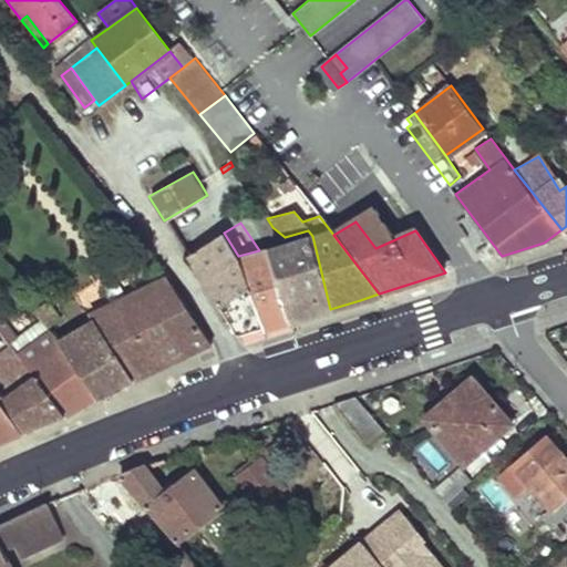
[(131,232),(121,238),(131,251),(141,245),(131,232)]
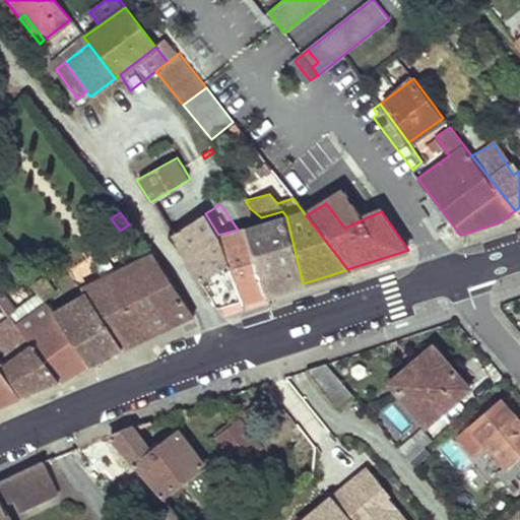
[(268,293),(246,226),(238,230),(218,235),(205,213),(172,235),(215,308),(268,293)]
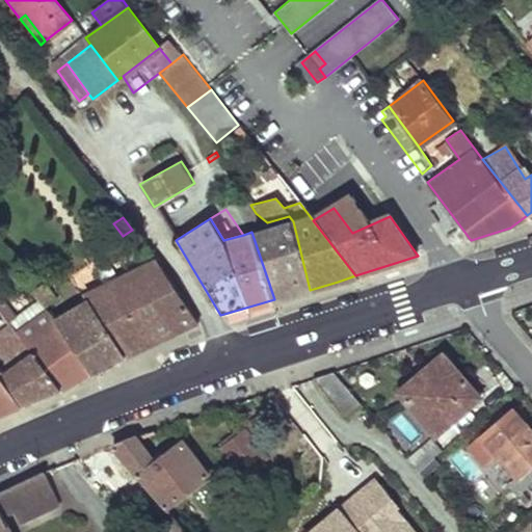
[(293,221),(251,232),(274,299),(310,290),(293,221)]
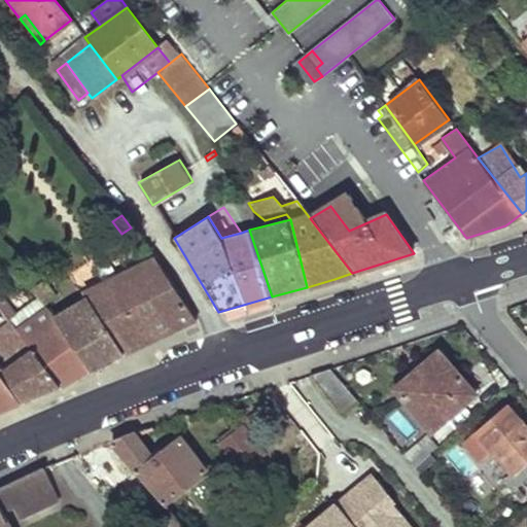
[(93,304),(125,354),(197,319),(157,260),(93,304)]
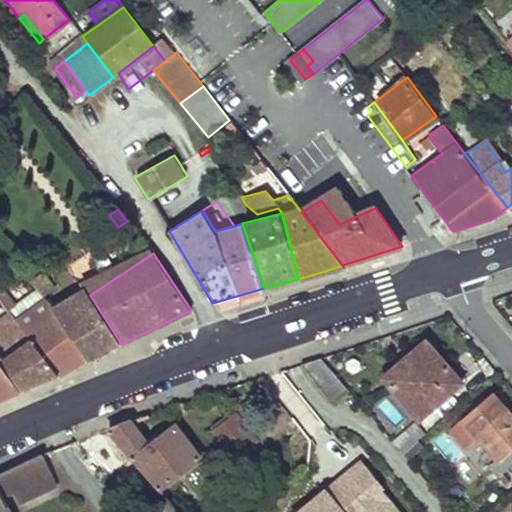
[(44,298),(49,295),(53,292),(41,276),(32,282),(39,291),(44,298)]
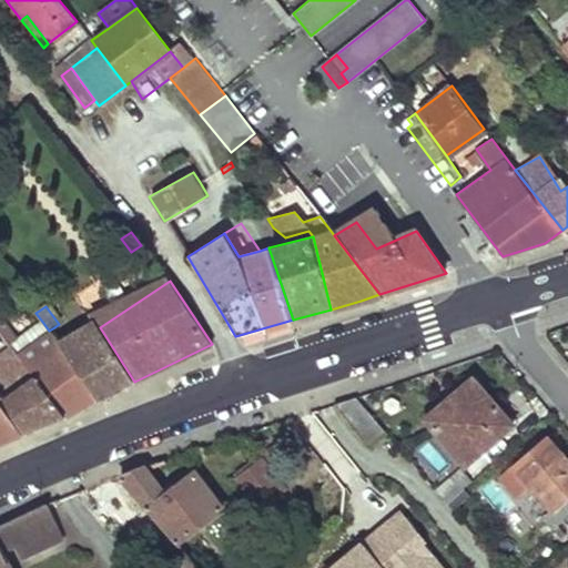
[(0,373),(21,359),(53,336),(49,331),(43,323),(11,346),(16,353),(0,363),(0,373)]
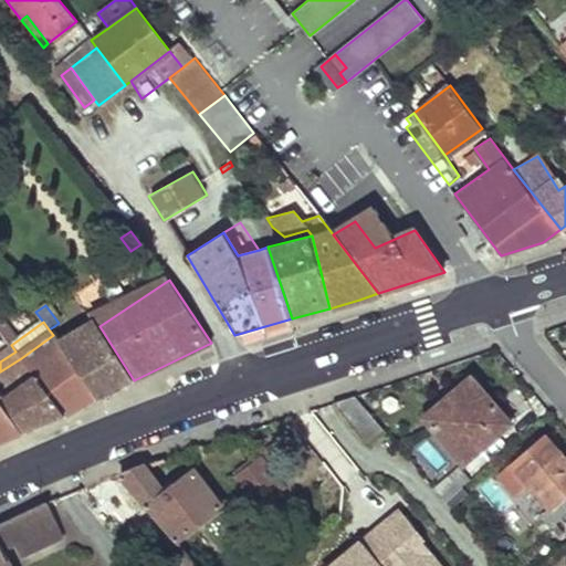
[(97,323),(63,347),(96,394),(100,397),(134,380),(100,326),(97,323)]
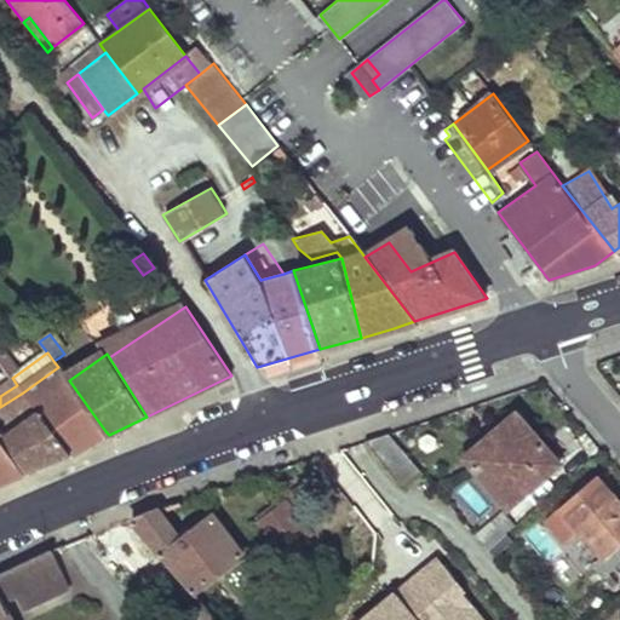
[(58,367),(23,392),(72,454),(74,454),(105,431),(69,380),(58,367)]
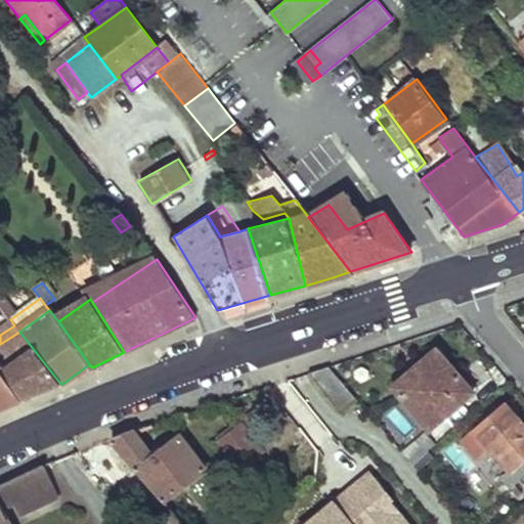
[(19,332),(0,344),(0,360),(23,401),(25,400),(60,384),(19,332)]
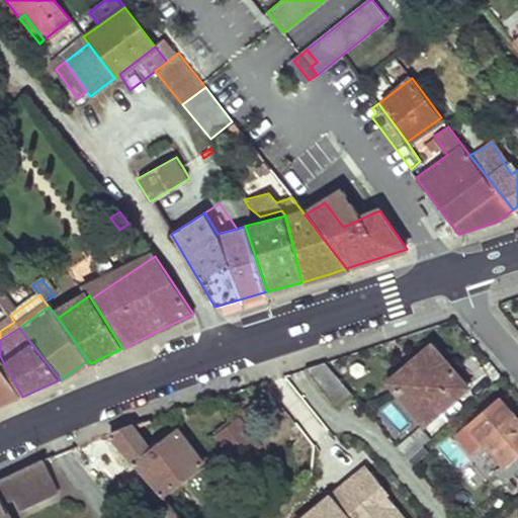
[(424,423),(445,405),(465,386),(430,347),(390,382),(402,396),(391,405),(408,424),(418,416),(424,423)]
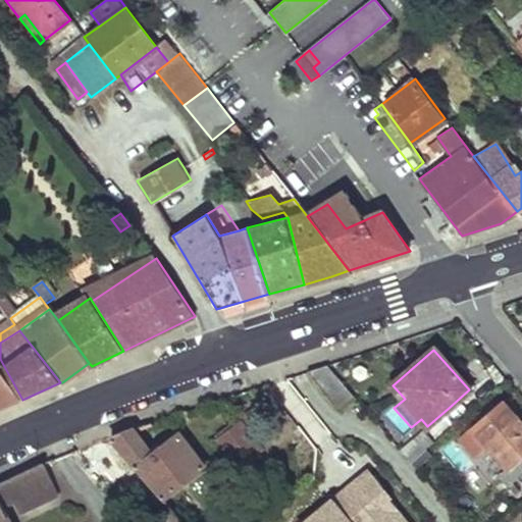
[(0,406),(22,400),(0,359),(0,406)]
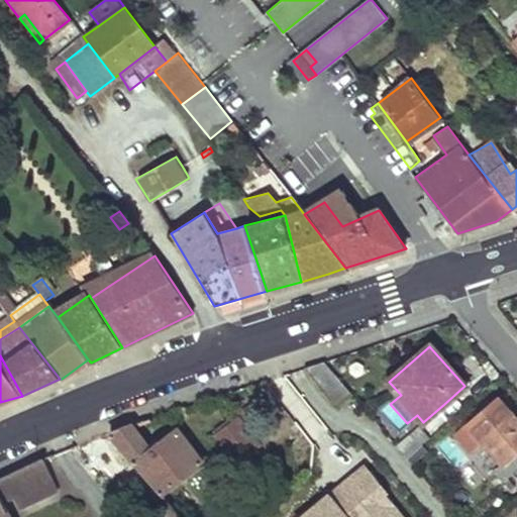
[(325,362),(315,365),(305,368),(336,407),(353,395),(325,362)]
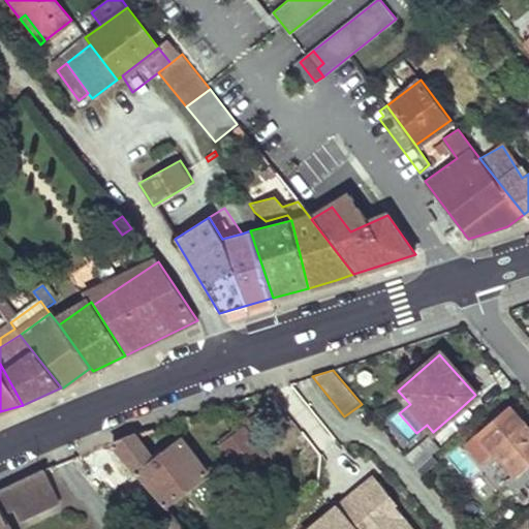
[(495,452),(497,455),(514,475),(506,481),(515,493),(528,479),(528,431),(510,409),(481,435),(495,452)]
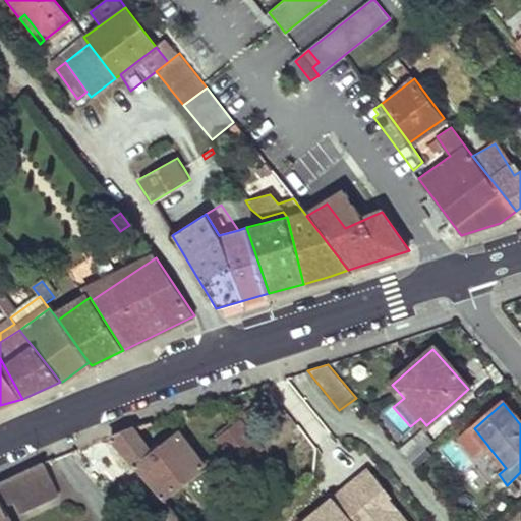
[(306,405),(298,412),(312,431),(321,425),(306,405)]
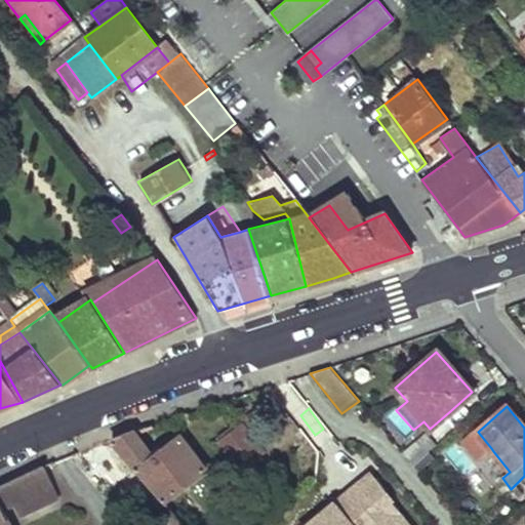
[(242,468),(252,459),(263,452),(242,427),(221,442),(242,468)]
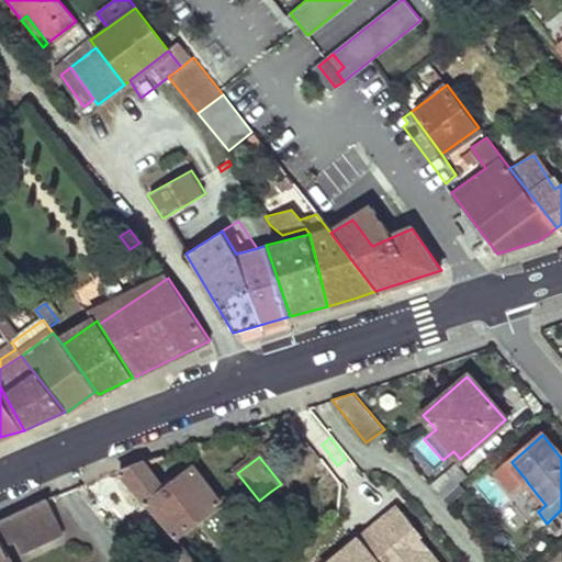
[(121,473),(176,537),(220,504),(193,469),(165,490),(145,462),(121,473)]
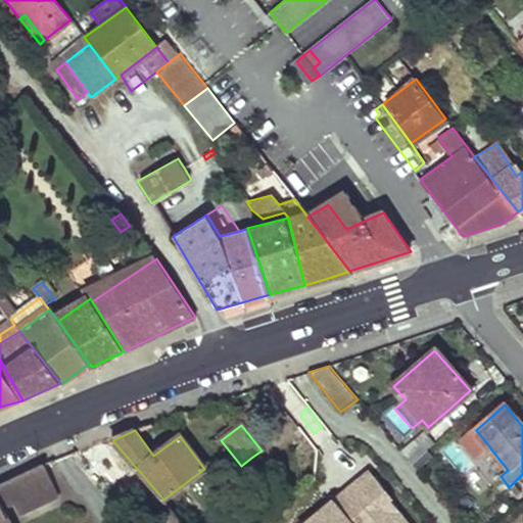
[(489,446),(476,430),(463,440),(477,458),(489,446)]
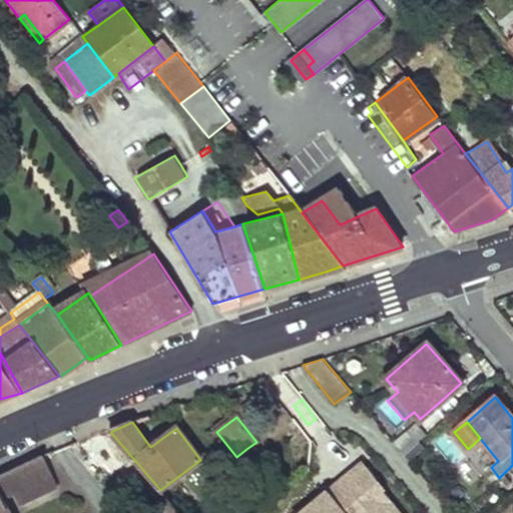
[(404,454),(415,444),(426,435),(417,424),(395,443),(404,454)]
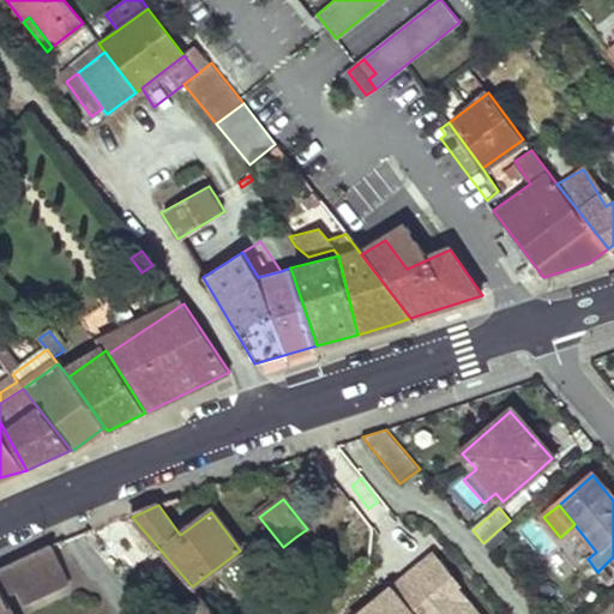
[(215,613),(192,587),(132,517),(130,513),(90,528),(160,613),(215,613)]
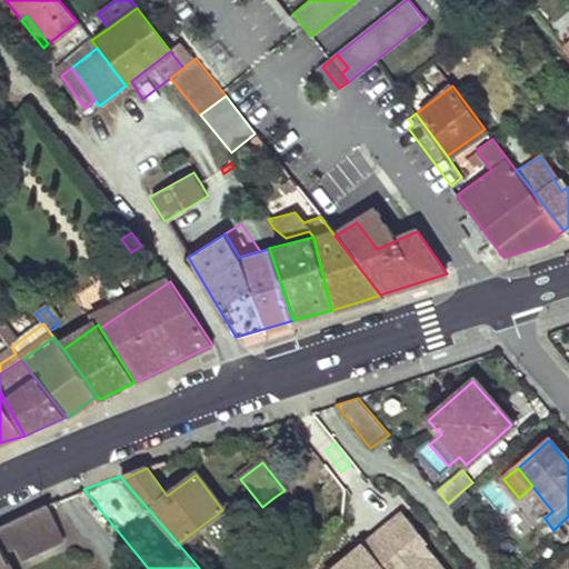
[(0,568),(15,568),(8,552),(18,548),(23,559),(67,540),(50,503),(0,527),(0,568)]
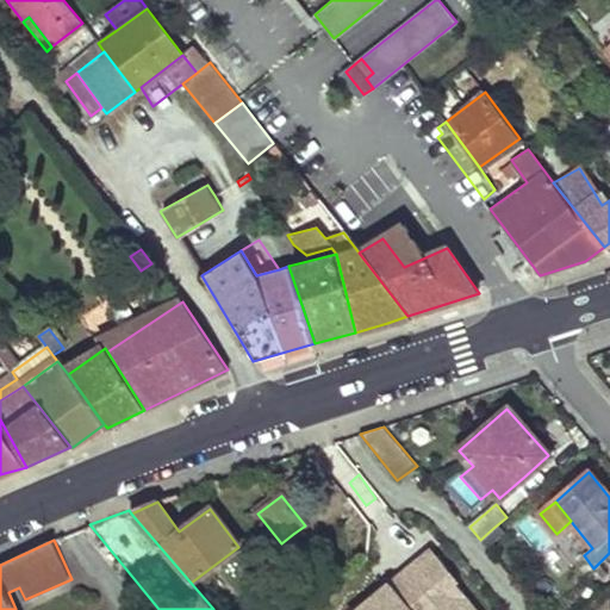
[(477,609),(430,552),(359,609),(477,609)]
